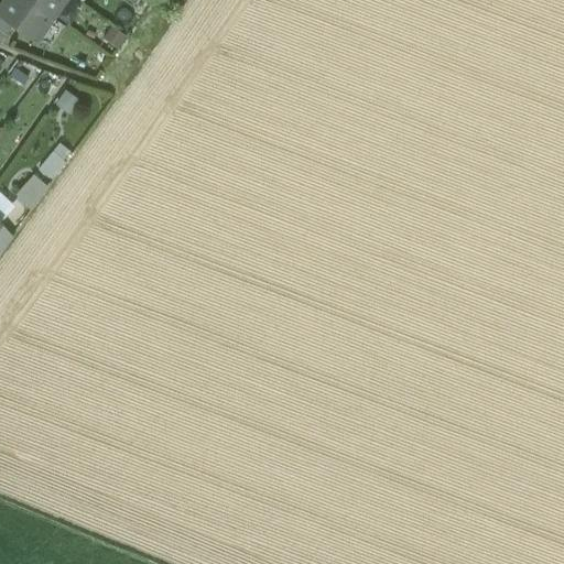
[(0,14),(13,24),(36,40),(52,18),(25,0),(3,0),(0,6),(0,14)]
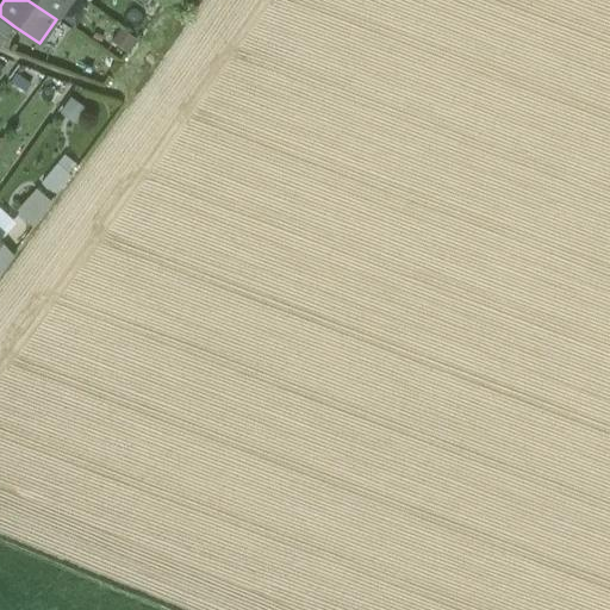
[(27,0),(56,19),(68,0),(27,0)]
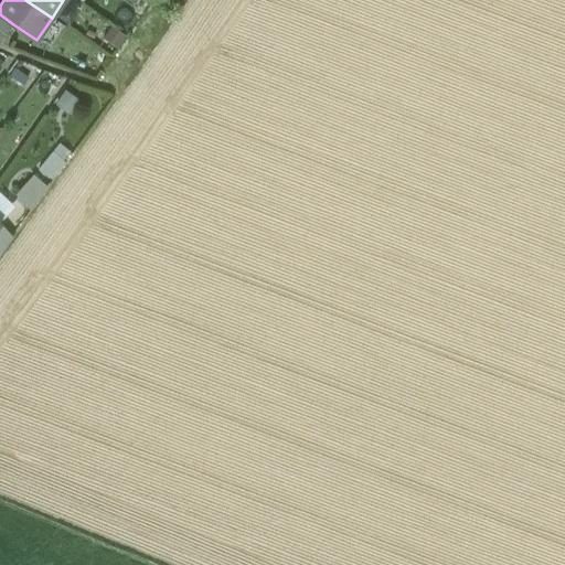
[(0,30),(7,35),(13,24),(0,14),(0,30)]
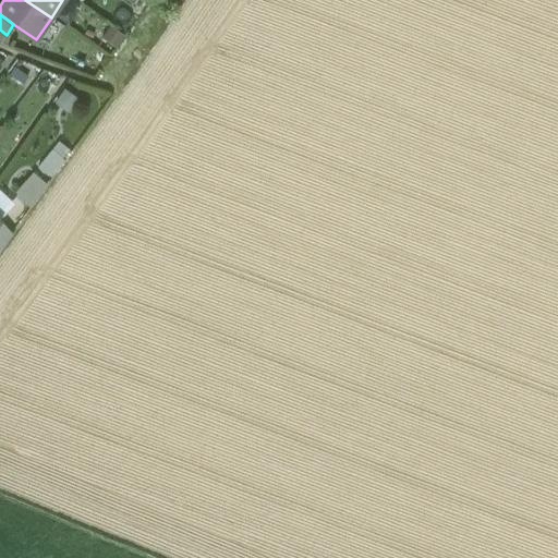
[(51,177),(71,148),(58,138),(38,167),(51,177)]
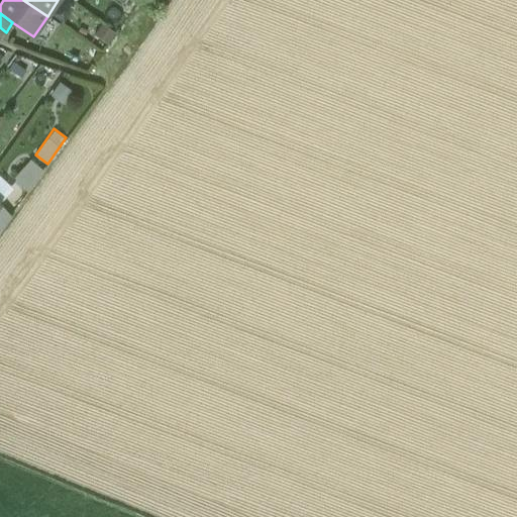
[(13,177),(28,191),(45,171),(30,158),(13,177)]
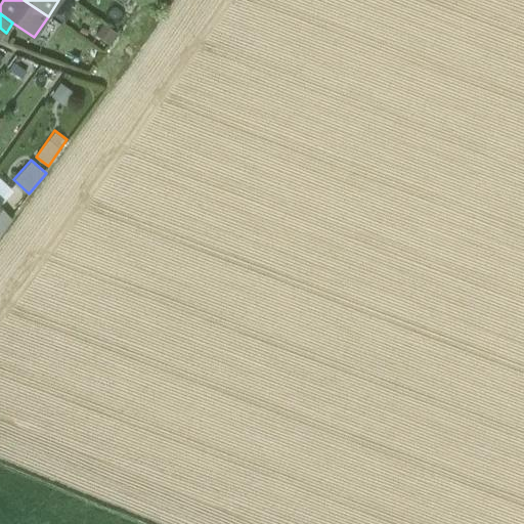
All buildings are outlined.
